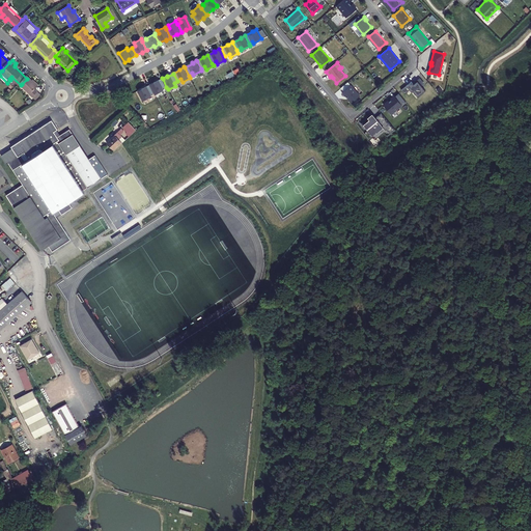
[(33,94),(37,89),(40,86),(29,76),(27,79),(22,84),(33,94)]
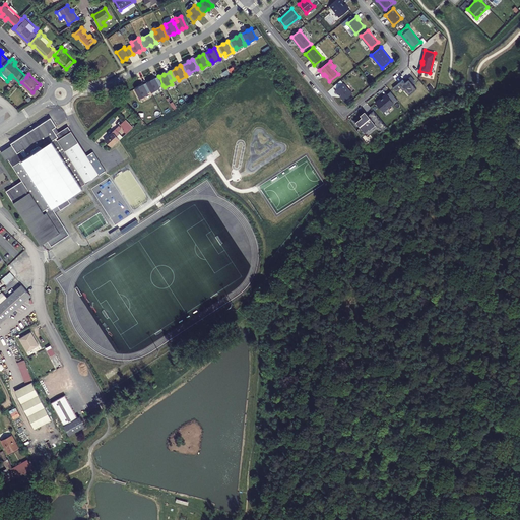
[(163,85),(159,77),(151,81),(151,80),(147,83),(147,84),(151,91),(152,92),(160,88),(159,86),(163,85)]
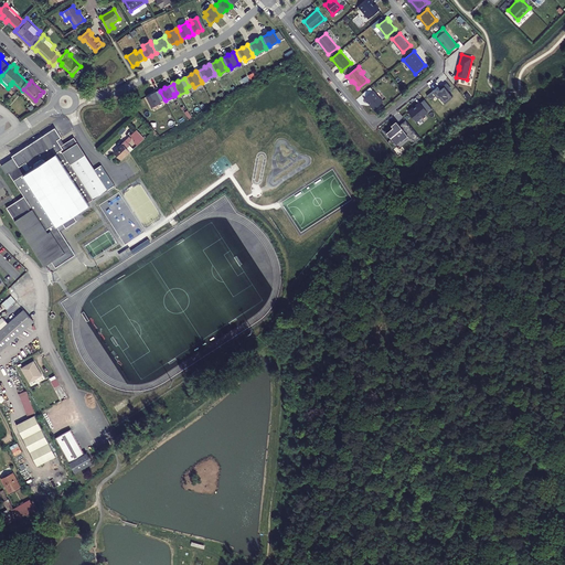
[(438,87),(427,96),(430,100),(437,95),(438,98),(440,97),(445,103),(452,96),(449,92),(445,86),(440,89),(439,88),(438,87)]
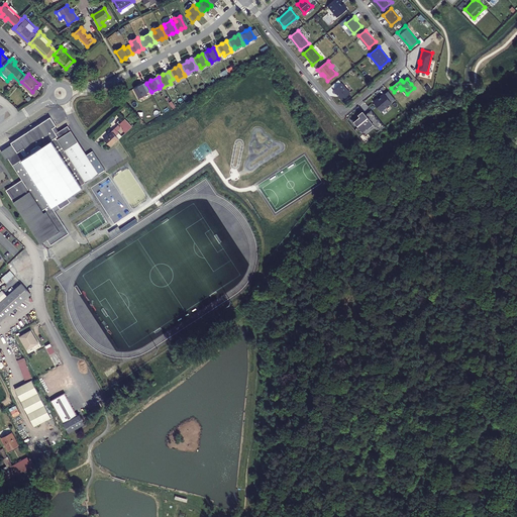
[(146,84),(146,83),(138,87),(134,89),(139,98),(147,94),(146,92),(150,91),(146,84)]
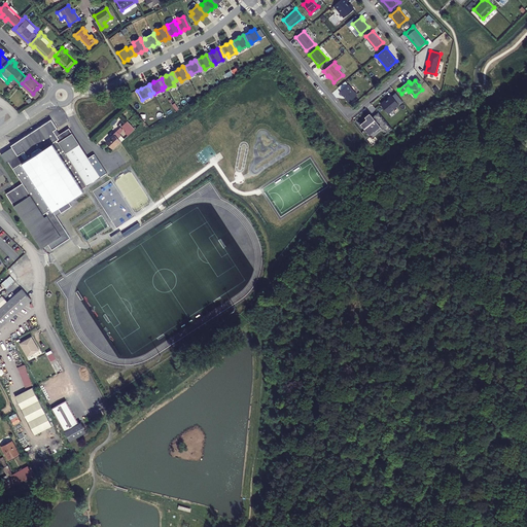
[(343,96),(345,98),(348,103),(357,95),(348,84),(340,92),(343,96)]
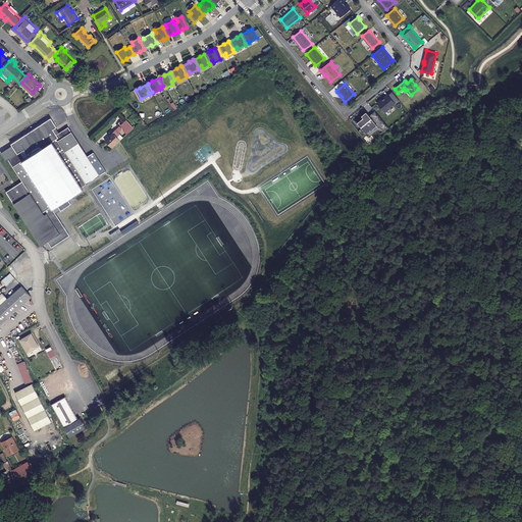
[(382,99),(377,103),(384,112),(400,100),(393,92),(388,95),(384,98),(382,100),(382,99)]
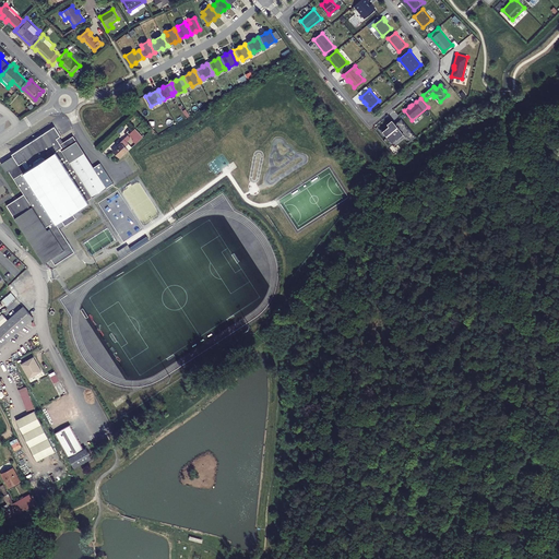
[(416,137),(402,119),(395,123),(393,126),(390,121),(380,130),(383,135),(384,134),(390,140),(389,140),(390,141),(392,143),(403,133),(406,138),(407,137),(411,141),(416,137)]
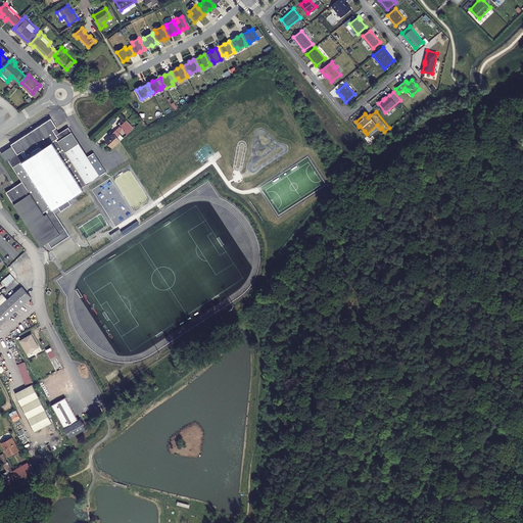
[(51,120),(11,146),(12,147),(14,150),(5,156),(8,161),(22,183),(18,186),(6,194),(42,248),(48,243),(52,249),(70,237),(56,216),(55,215),(60,211),(61,212),(72,206),(68,201),(72,199),(70,197),(106,174),(94,154),(88,158),(68,129),(59,135),(57,136),(54,131),(56,130),(57,129),(51,120)]
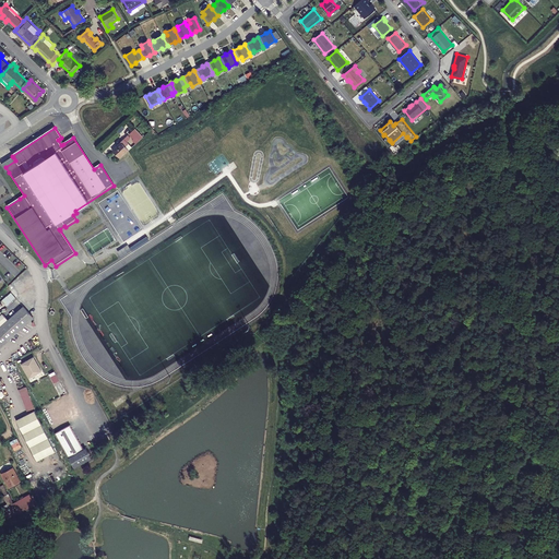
[(133,140),(137,144),(143,138),(135,129),(130,134),(134,139),(133,140)]
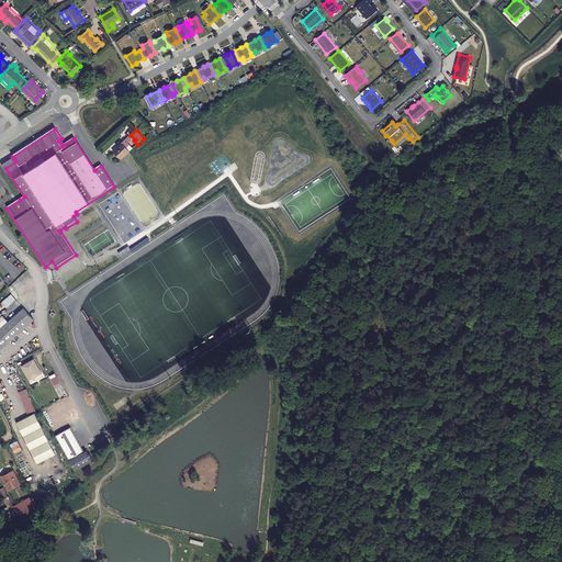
[(122,159),(134,148),(127,143),(132,139),(130,136),(113,150),(122,159)]
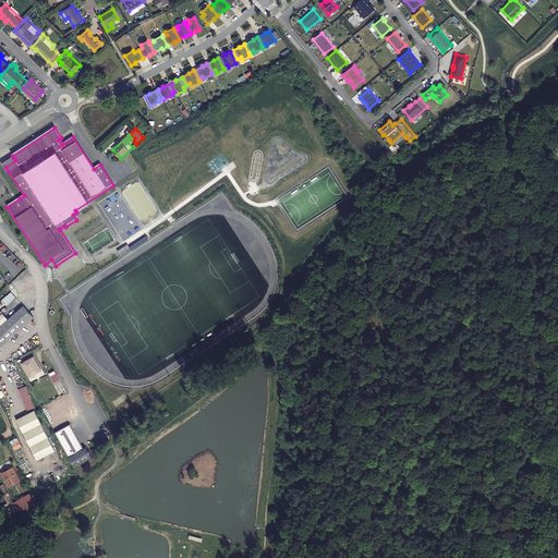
[(10,159),(1,165),(7,174),(9,172),(5,167),(15,160),(13,157),(10,159)]
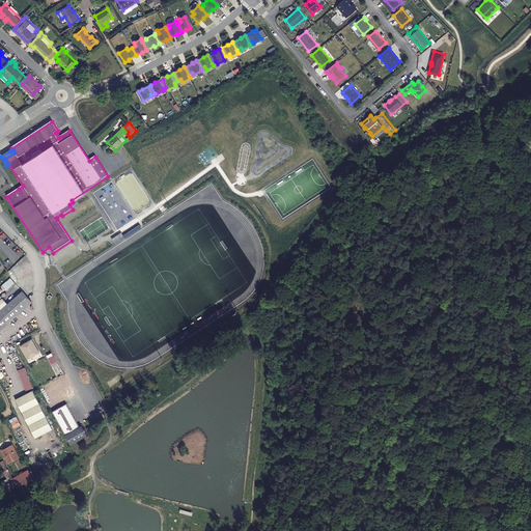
[(2,284),(6,289),(15,282),(10,277),(2,284)]
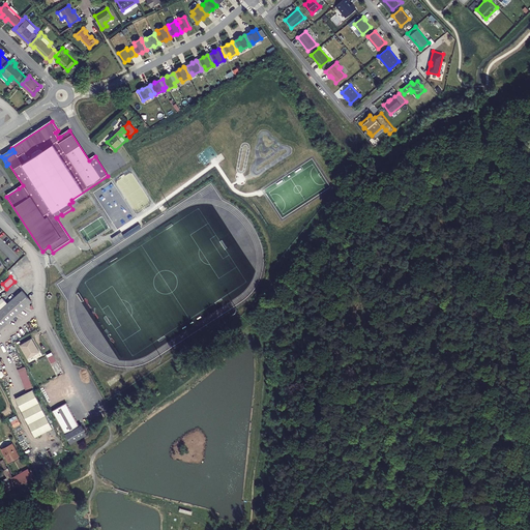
[(0,330),(32,302),(23,292),(0,312),(0,330)]
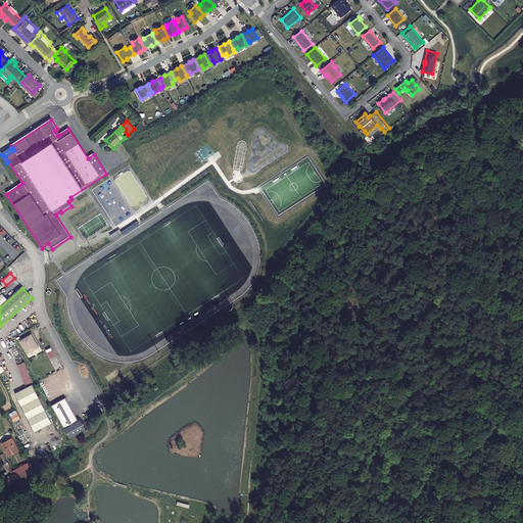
[(28,353),(39,347),(32,334),(20,341),(28,353)]
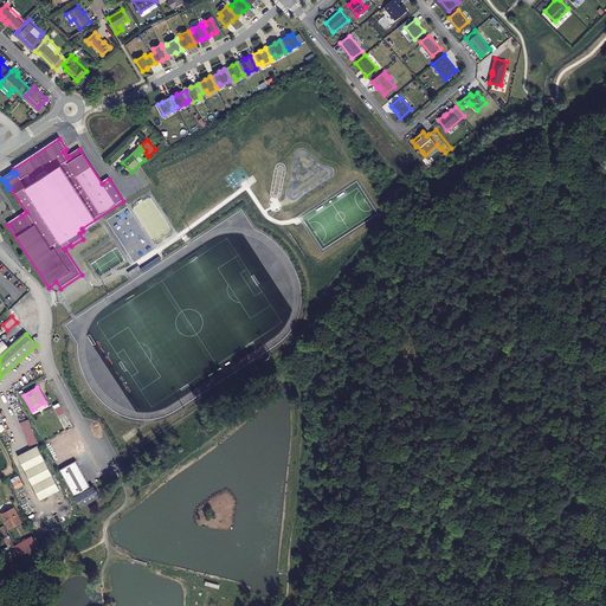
[(55,405),(68,429),(72,426),(59,403),(55,405)]
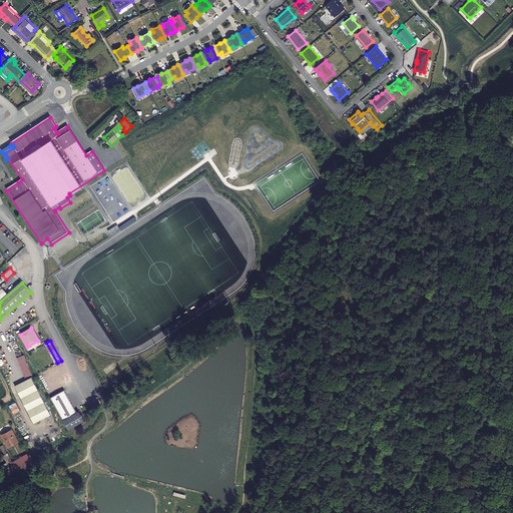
[(32,375),(26,359),(19,361),(26,378),(32,375)]
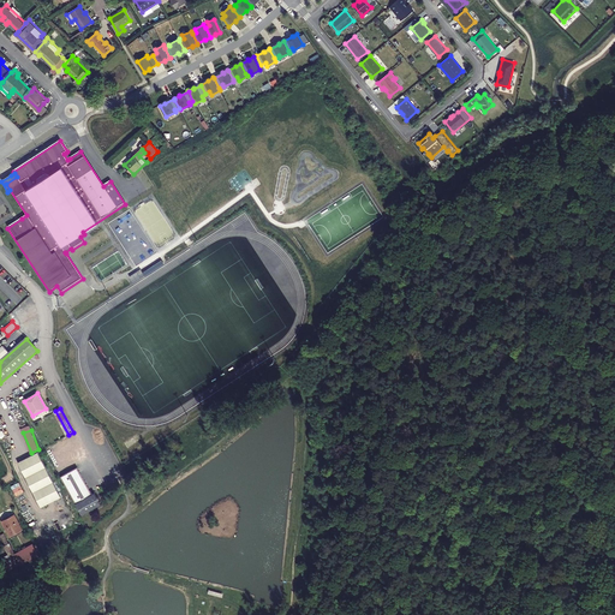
[(39,453),(18,464),(42,507),(63,496),(39,453)]
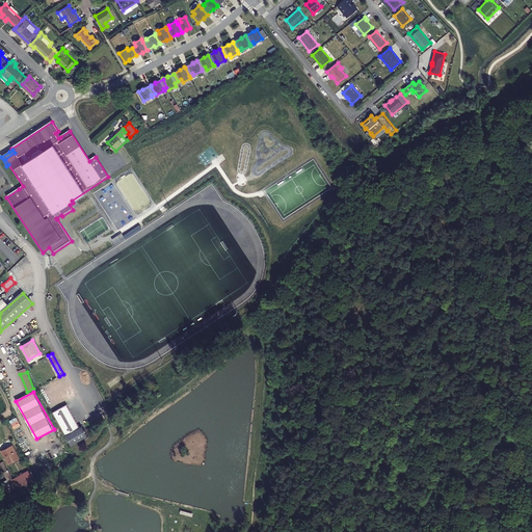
[(82,426),(79,427),(67,404),(53,411),(71,445),(87,435),(82,426)]
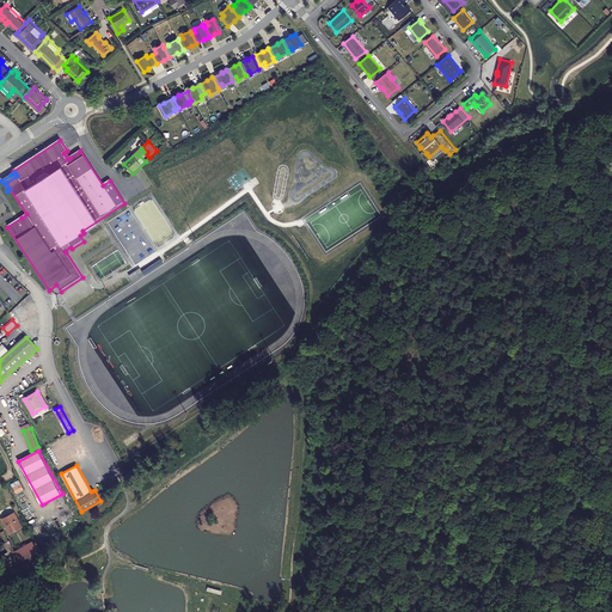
[(22,503),(26,501),(17,483),(12,485),(22,503)]
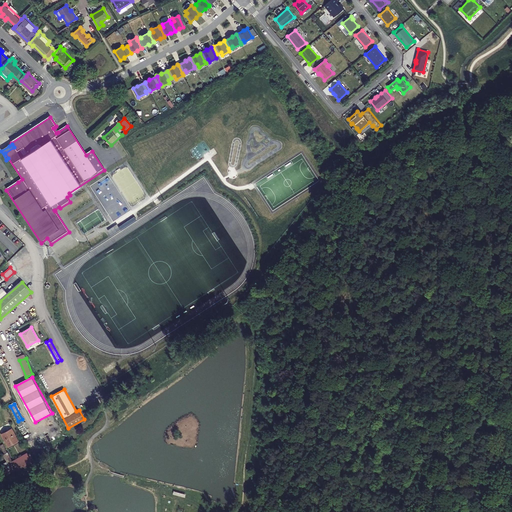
[(10,447),(20,440),(13,429),(3,435),(10,447)]
